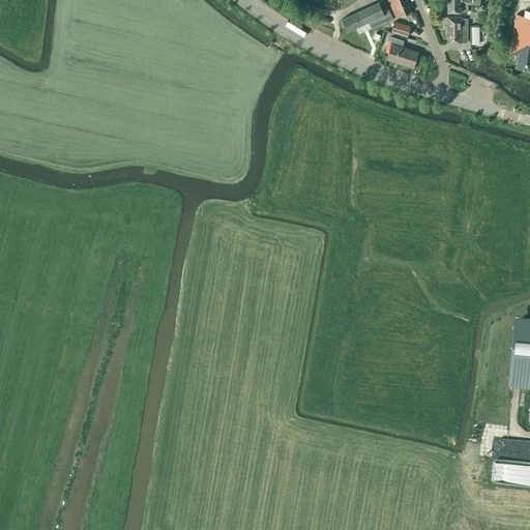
[(405,0),(387,0),(396,19),(411,11),(405,0)]
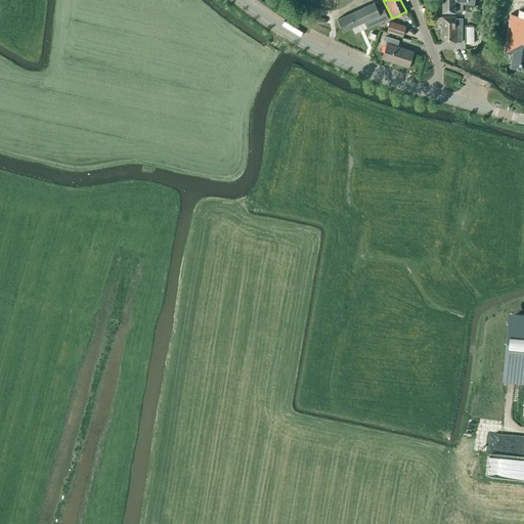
[(442,0),(442,12),(462,12),(462,3),(474,4),(474,0),(442,0)]
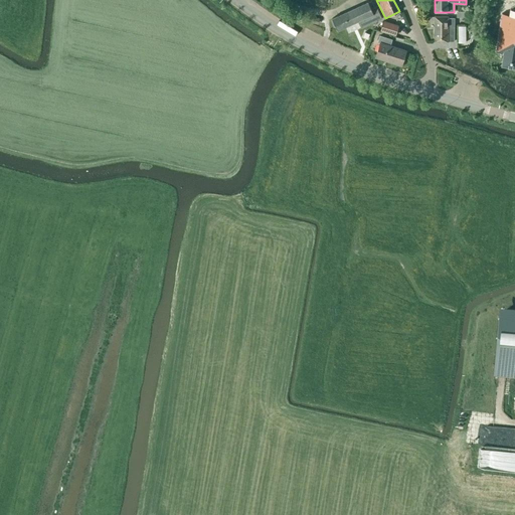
[(514,0),(500,0),(494,49),(504,51),(502,66),(514,67),(514,0)]
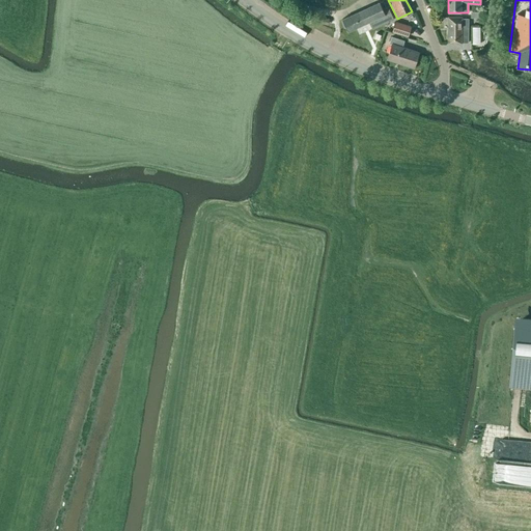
[(389,8),(387,9),(383,1),(380,2),(342,20),(347,31),(369,22),(372,29),(394,20),(389,8)]
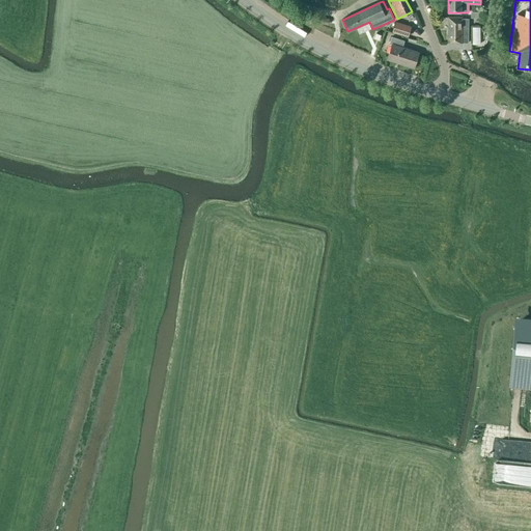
[(462,43),(468,43),(469,19),(462,19),(462,18),(448,18),(448,43),(462,44),(462,43)]
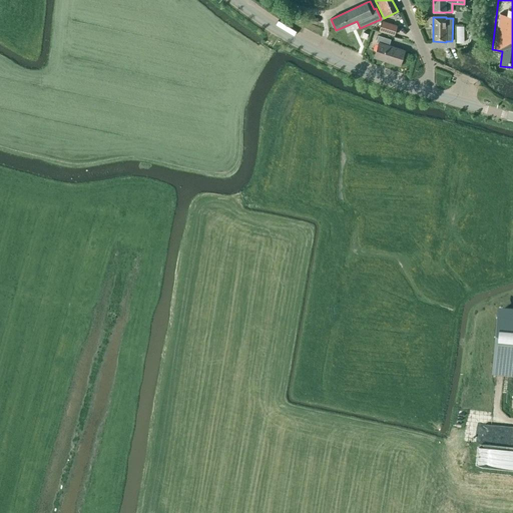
[(395,27),(381,22),(379,26),(374,25),(373,30),(380,32),(381,31),(392,35),(395,27)]
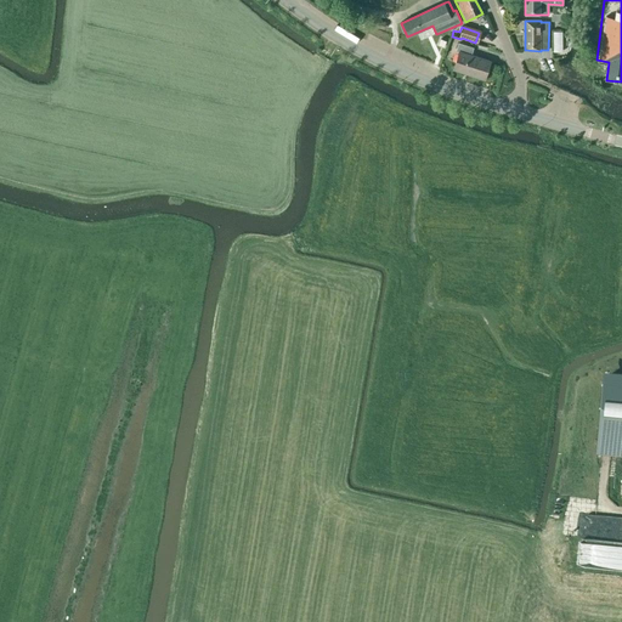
[(453,69),(485,80),(491,62),(471,56),(474,47),(459,43),(457,51),(459,52),(453,69)]
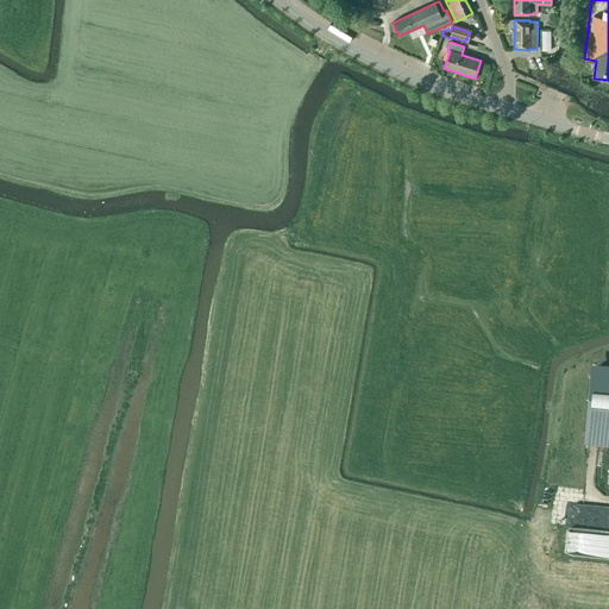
[(608,374),(591,372),(584,441),(608,443),(608,374)]
